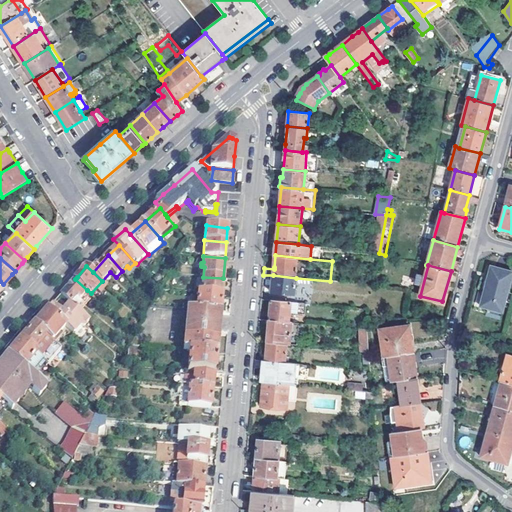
[(511,272),(490,266),(480,306),(502,313),(511,273),(511,272)]
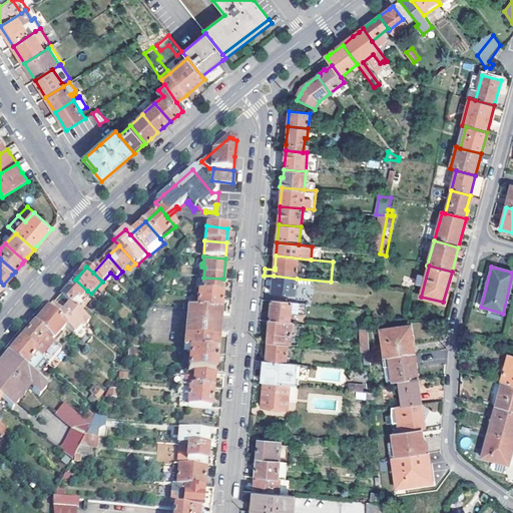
[(297,279),(274,276),(272,301),(288,303),(288,296),(296,296),(297,279)]
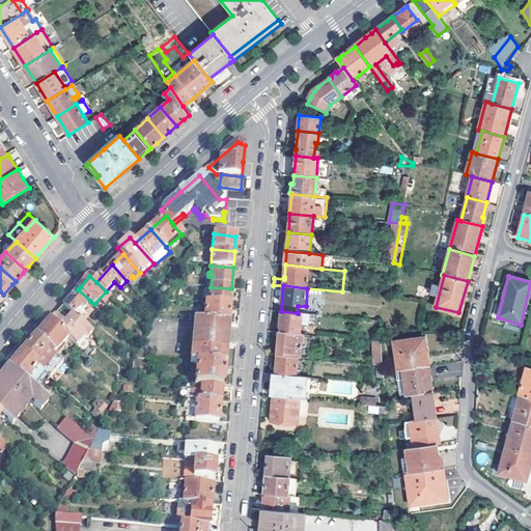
[(211,287),(210,304),(229,306),(229,304),(232,305),(232,298),(230,297),(231,288),(211,287)]
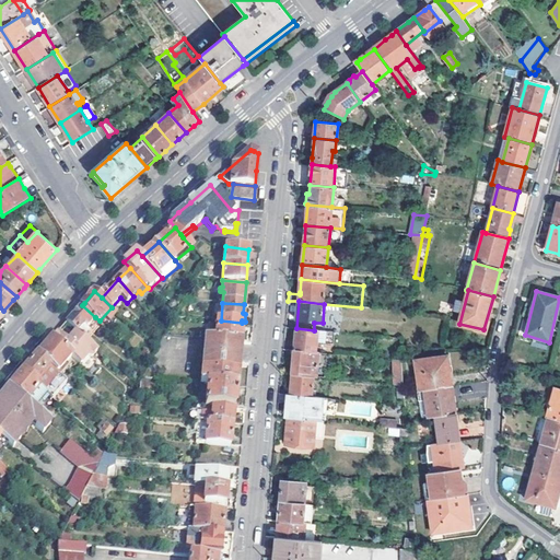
[(67,322),(77,330),(85,322),(89,325),(95,317),(82,305),(76,313),(67,322)]
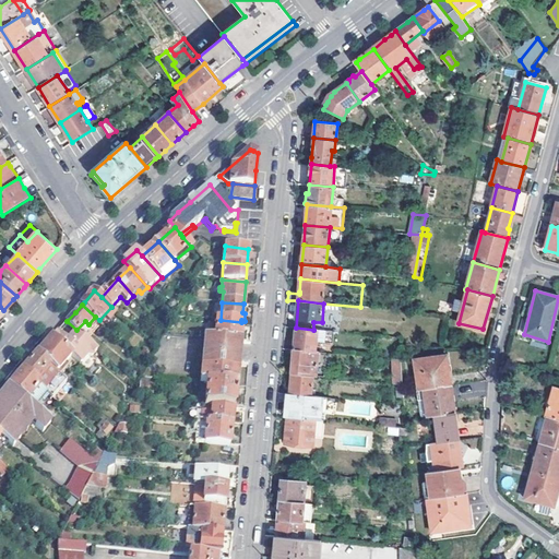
[(99,320),(95,317),(88,324),(85,321),(76,330),(87,340),(102,323),(99,320)]
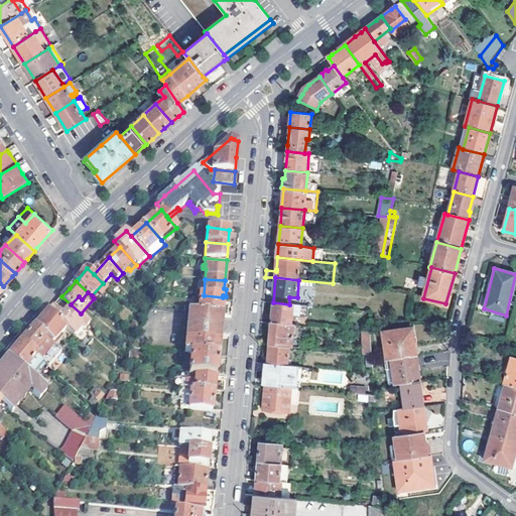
[(200,295),(198,313),(222,315),(223,297),(204,295),(200,295)]
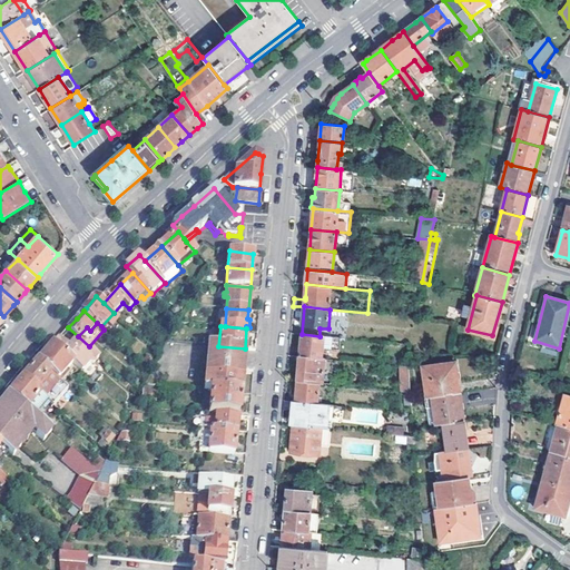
[(328,359),(330,350),(322,350),(324,336),(320,336),(302,334),(300,355),(328,359)]
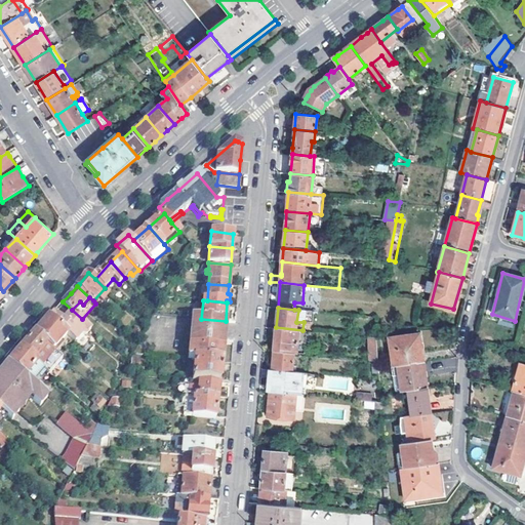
[(85,336),(92,327),(82,319),(72,310),(67,316),(65,318),(55,310),(50,317),(77,340),(81,335),(85,336)]
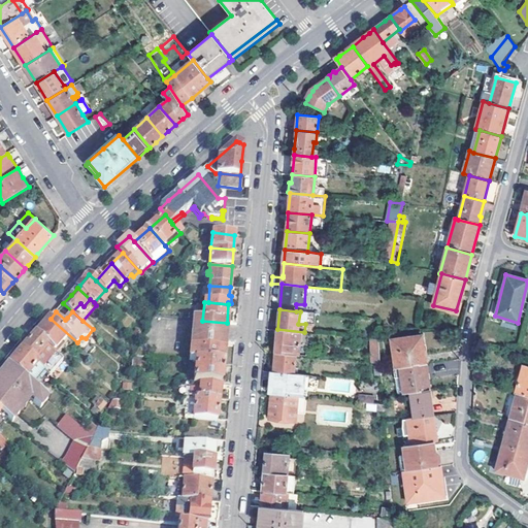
[(56,351),(68,336),(48,320),(46,323),(36,334),(47,344),(56,351)]
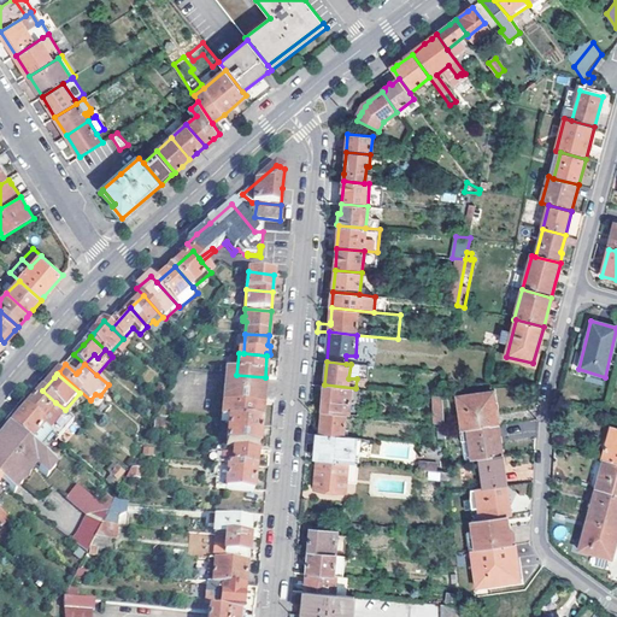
[(228,422),(259,425),(265,377),(236,375),(224,374),(219,422),(228,422)]
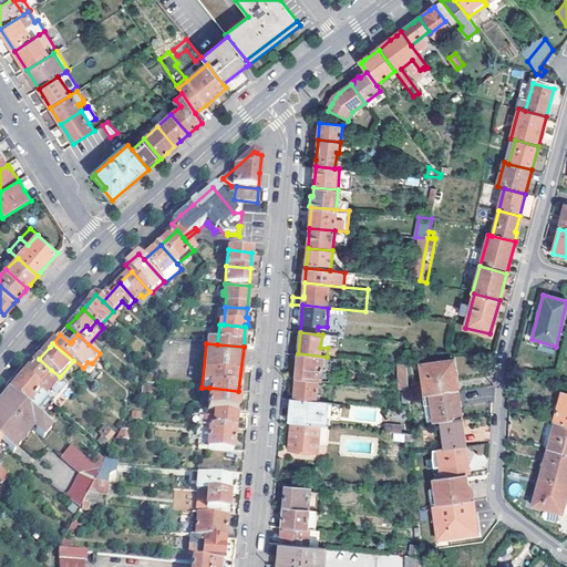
[(329,381),(331,357),(327,357),(298,353),(296,378),(317,381),(329,381)]
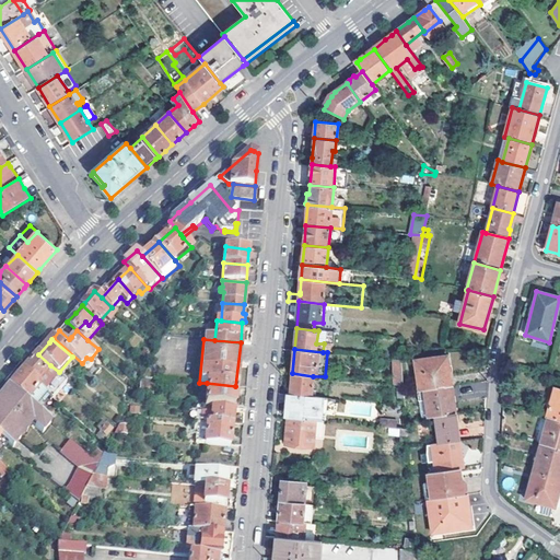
[(50,365),(38,354),(32,362),(24,371),(36,382),(50,365)]
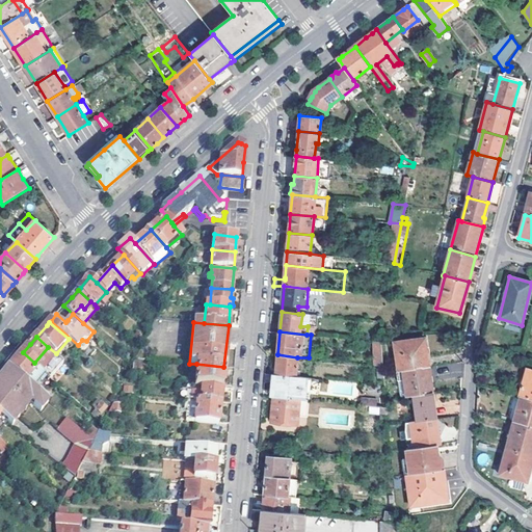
[(402,341),(405,370),(430,367),(426,338),(402,341)]
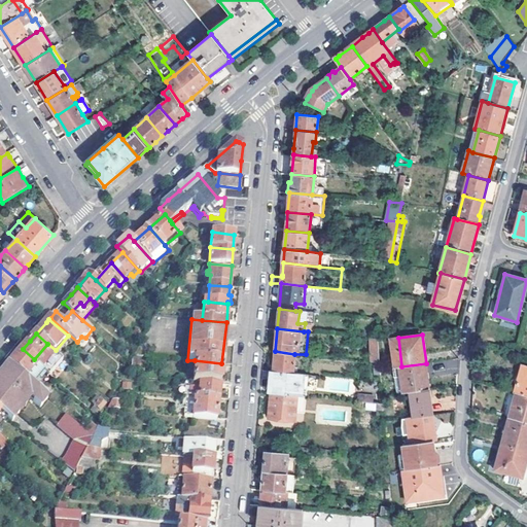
[(370,338),(371,361),(380,362),(377,339),(376,338),(370,338)]
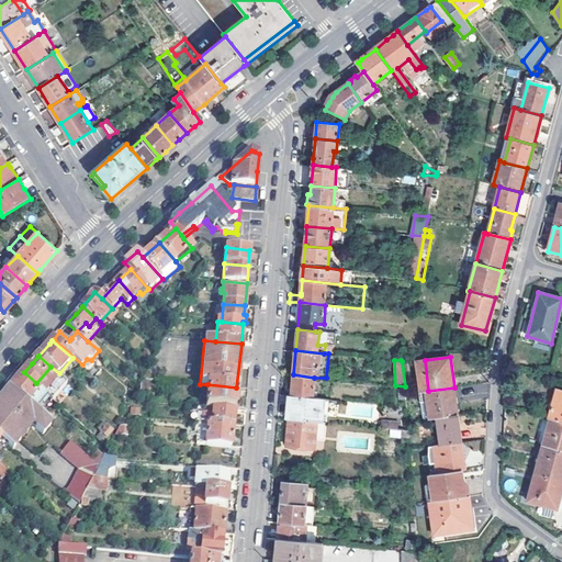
[(27,403),(41,388),(36,383),(24,372),(21,375),(10,386),(27,403)]
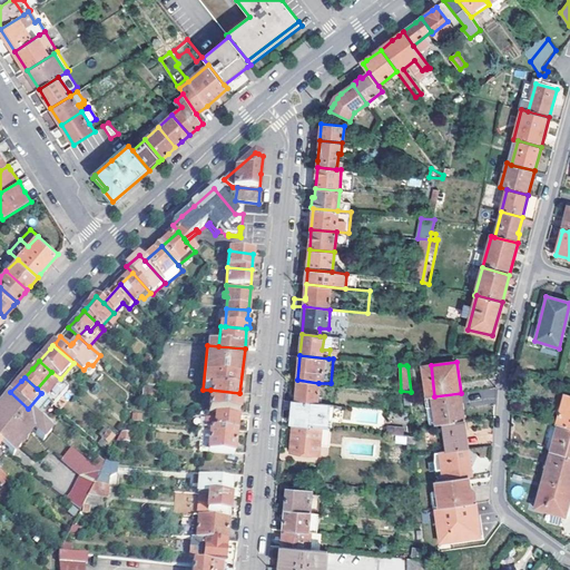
[(317,403),(318,383),(297,380),(295,401),(317,403)]
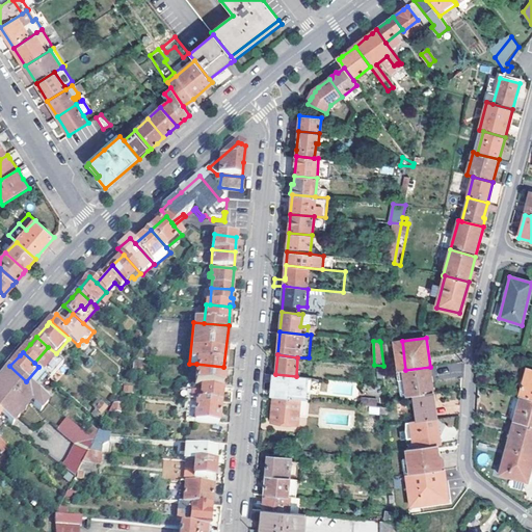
[(202,386),(222,388),(223,367),(196,364),(194,386),(202,386)]
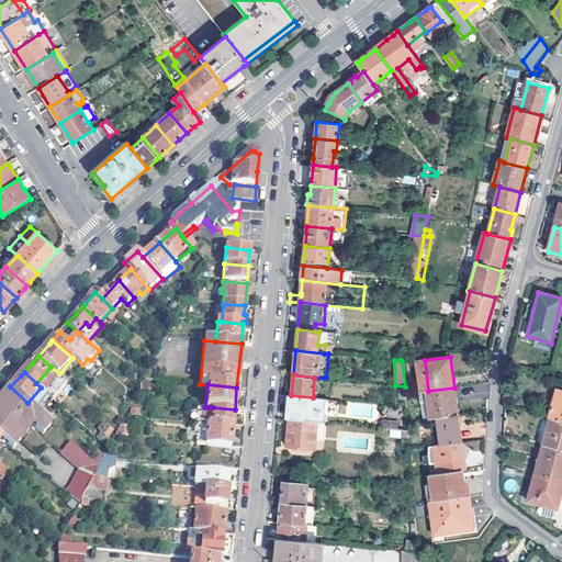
[(30,423),(34,426),(44,435),(53,425),(27,403),(10,386),(0,398),(0,438),(0,439),(9,446),(13,450),(21,440),(18,437),(30,423)]
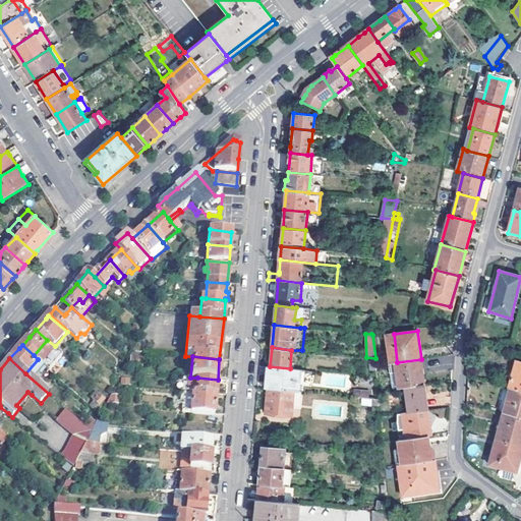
[(396,362),(399,388),(424,385),(421,359),(397,362),(396,362)]
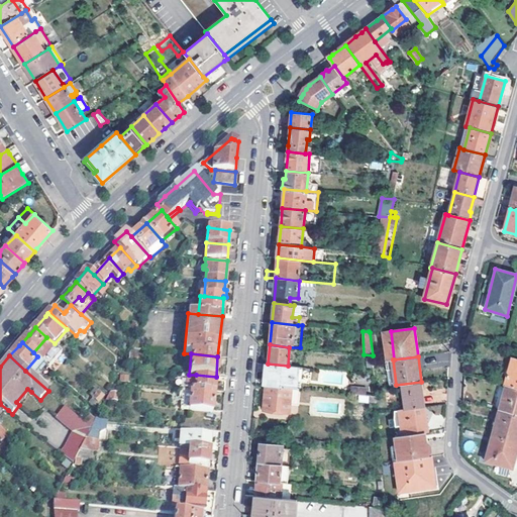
[(516,359),(511,358),(504,386),(505,386),(516,389),(516,359)]
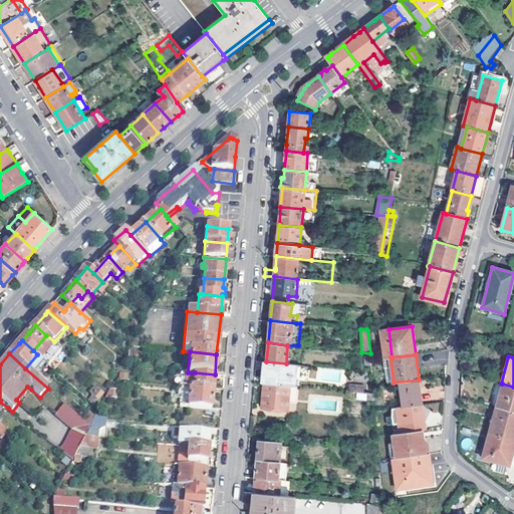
[(286,363),(266,361),(264,383),(289,386),(292,386),(293,375),(299,376),(300,365),(286,363)]
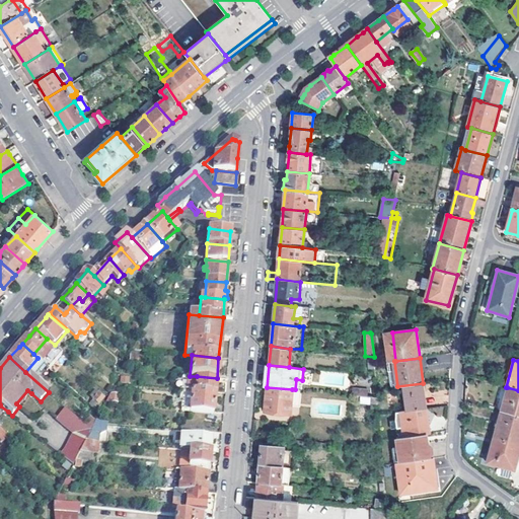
[(348,374),(313,371),(312,384),(347,386),(348,374)]
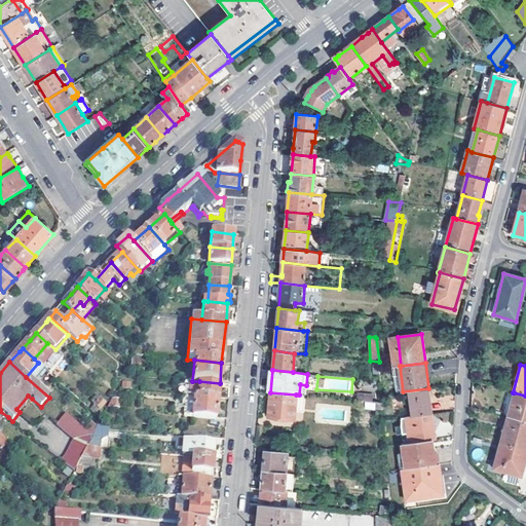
[(197,396),(218,398),(219,386),(220,383),(199,381),(197,396)]
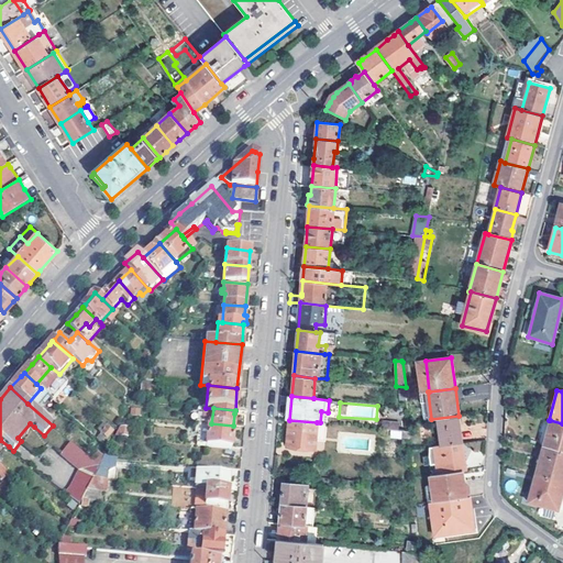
[(431,419),(433,435),(440,434),(441,445),(462,442),(459,416),(431,419)]
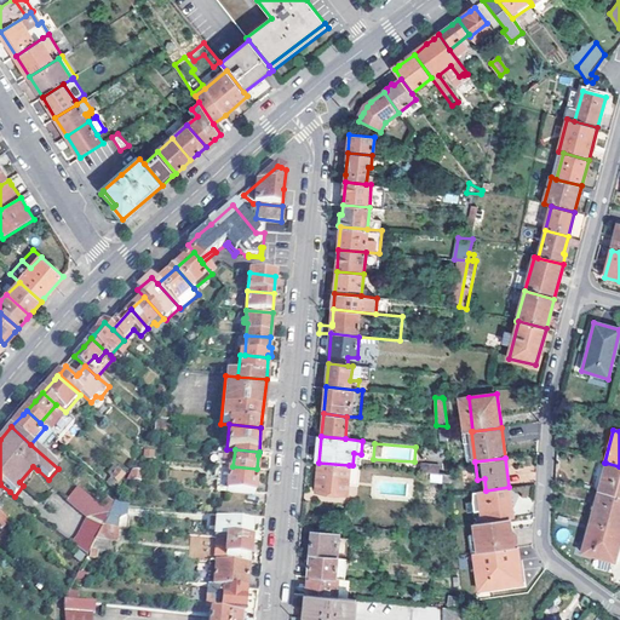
[(316,492),(346,494),(349,465),(319,463),(316,492)]
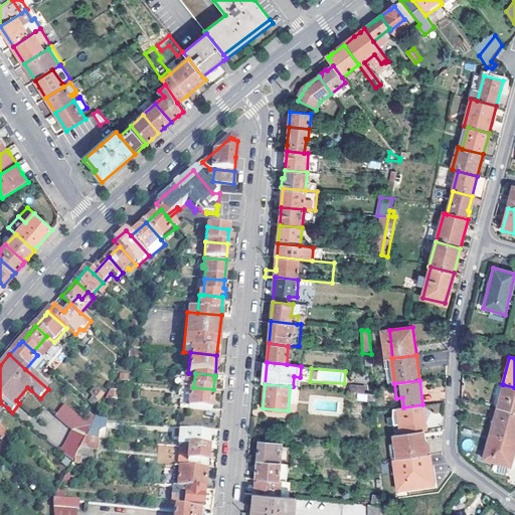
[(514,387),(503,384),(496,408),(514,412),(514,387)]
